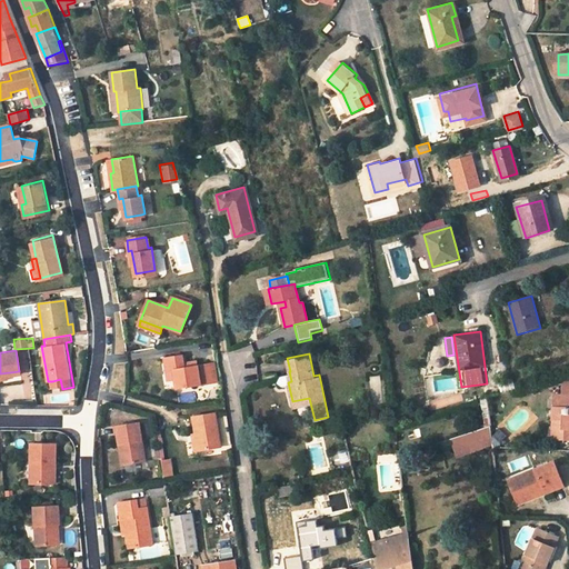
[(165,358),(167,371),(175,370),(176,380),(177,389),(199,386),(197,367),(183,368),(183,365),(182,356),(165,358)]
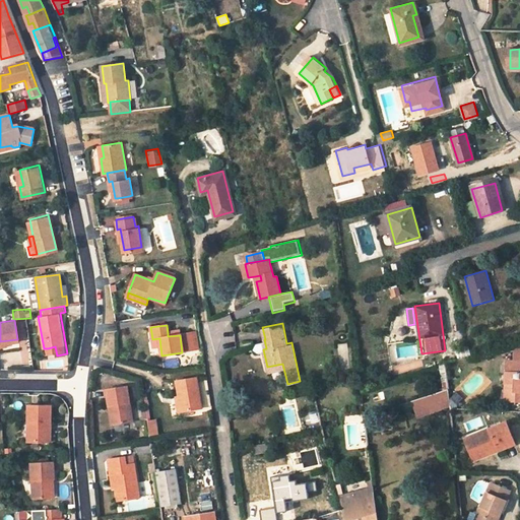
[(180,335),(182,352),(199,349),(196,335),(191,335),(190,333),(180,334),(180,335)]
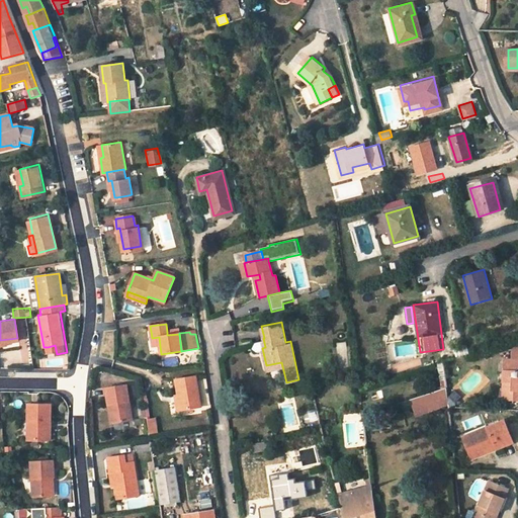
[(160,346),(159,337),(152,338),(154,347),(160,346)]
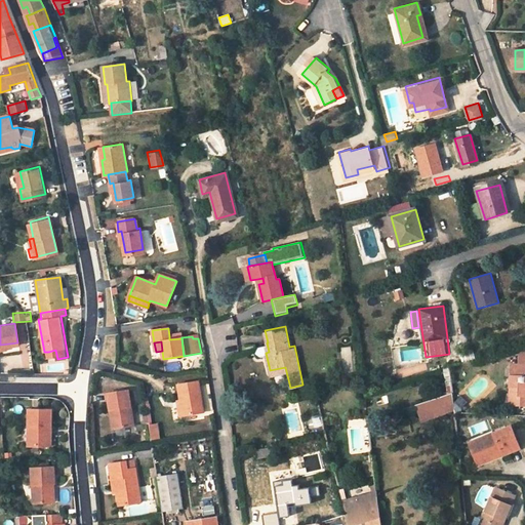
[(57,359),(55,350),(48,352),(49,360),(57,359)]
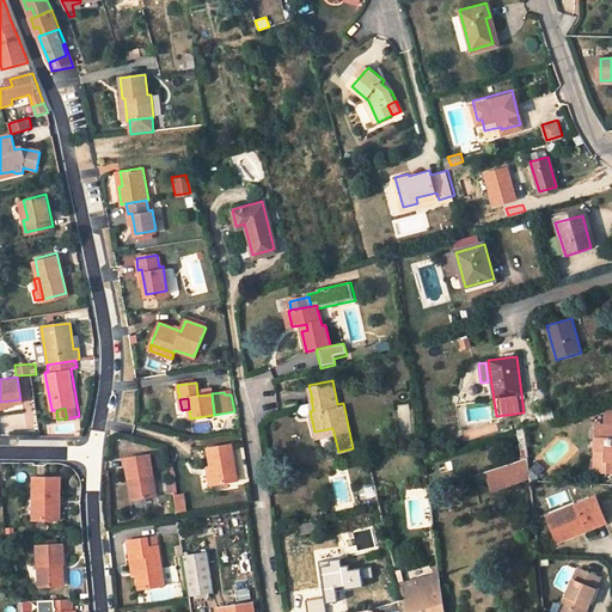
[(611,471),(611,424),(595,424),(593,471),(611,471)]
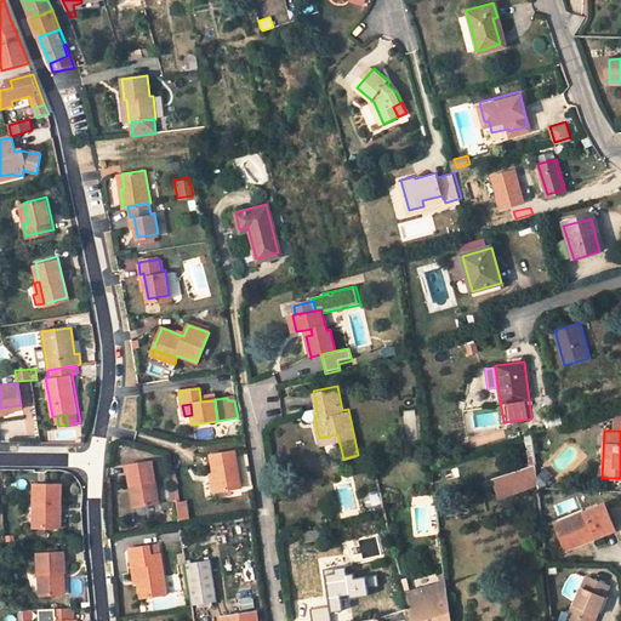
[(239,483),(233,446),(210,450),(216,486),(239,483)]
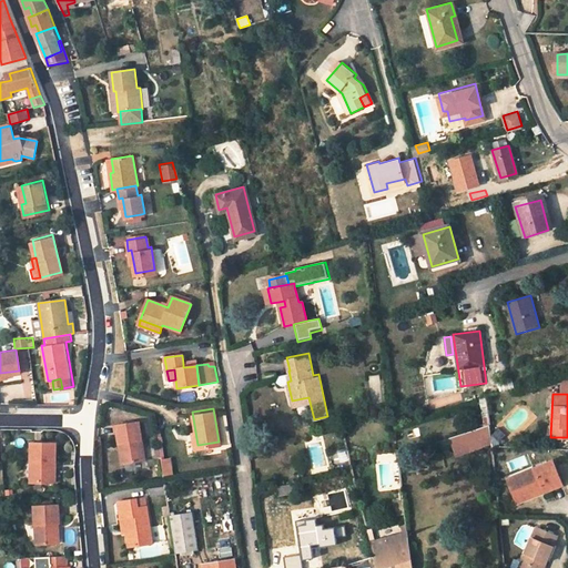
[(144,457),(138,421),(117,424),(119,443),(122,443),(124,460),(144,457)]
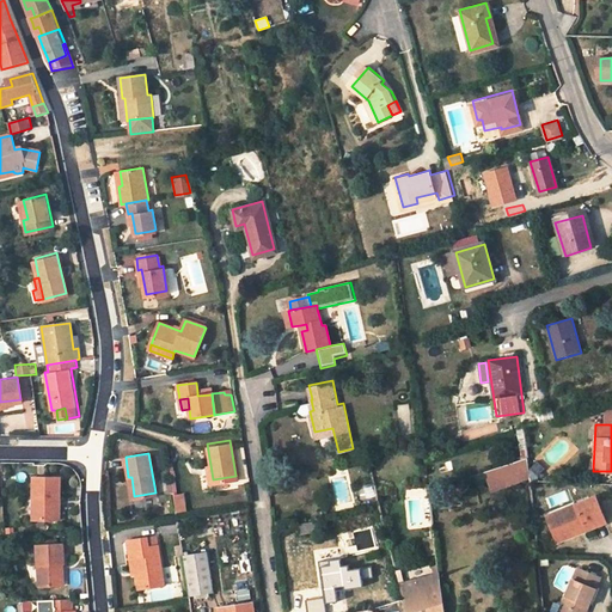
[(489,491),(542,478),(538,464),(528,466),(526,459),(483,470),(489,491)]
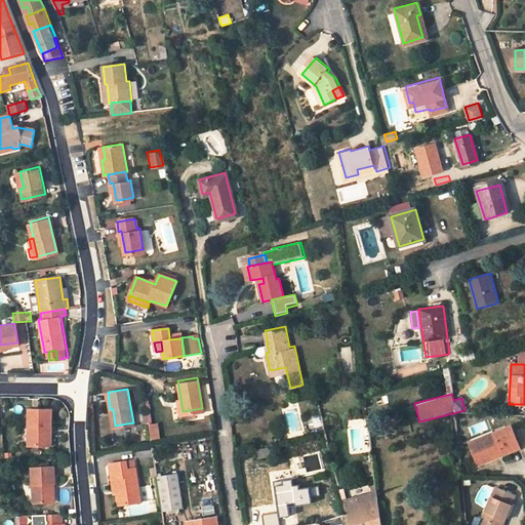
[(30,409),(29,427),(33,427),(32,445),(50,446),(50,409),(30,409)]
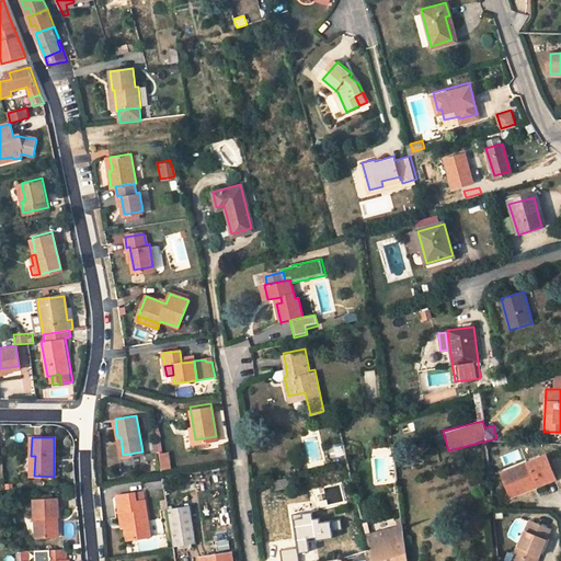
[(167,449),(159,450),(161,467),(170,466),(167,449)]
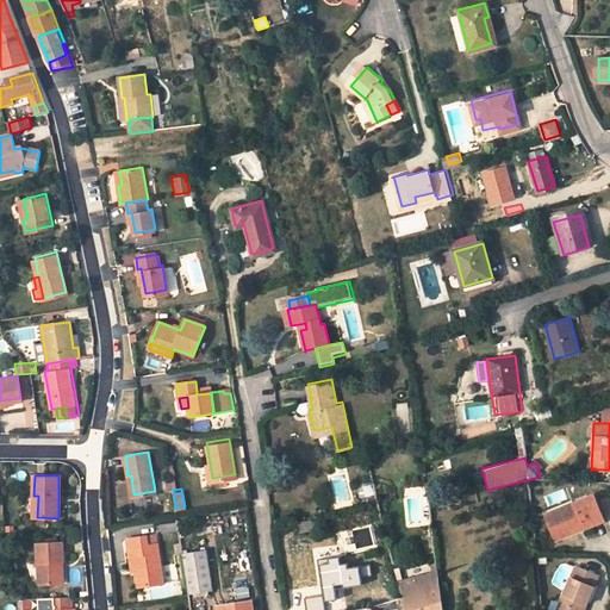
[(576,510),(556,521),(566,539),(605,514),(593,492),(572,504),(576,510)]
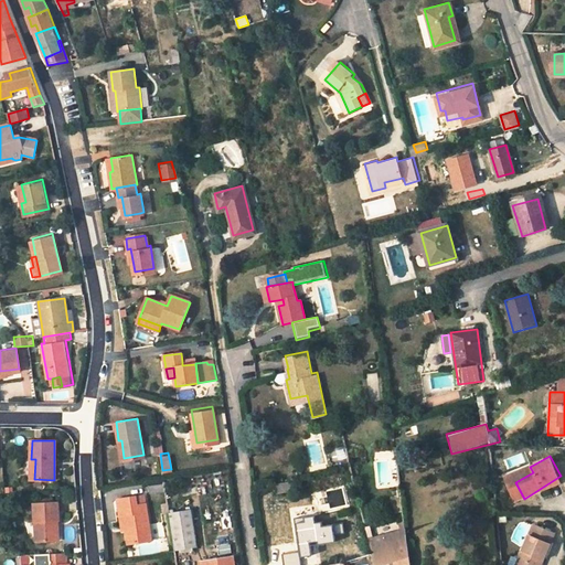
[(530,467),(508,480),(520,501),(524,499),(515,482),(533,472),(530,467)]
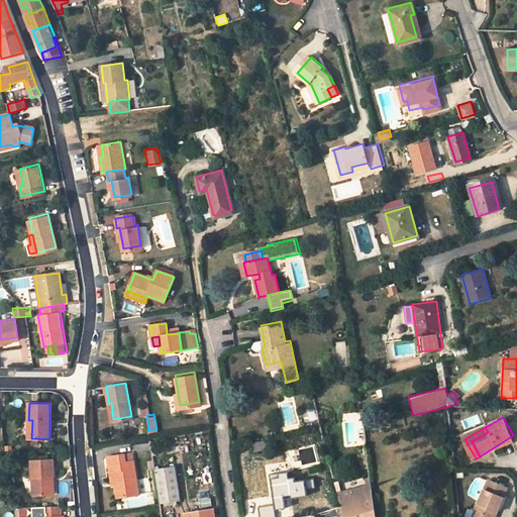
[(252,442),(252,450),(264,449),(264,441),(252,442)]
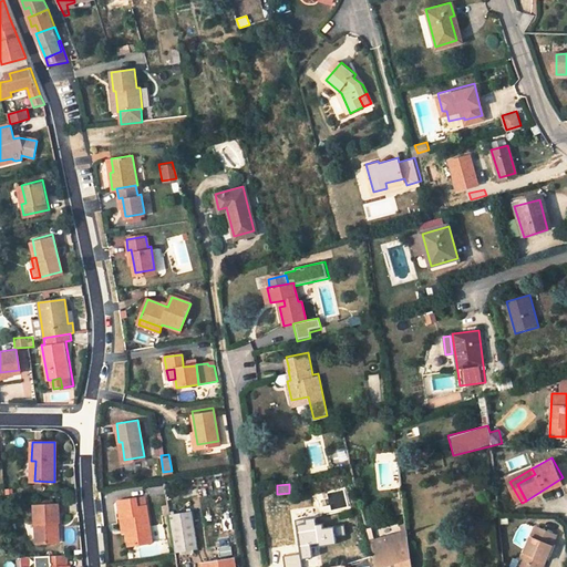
[(137,504),(135,495),(119,498),(121,516),(125,515),(127,532),(125,532),(127,545),(152,540),(146,503),(137,504)]
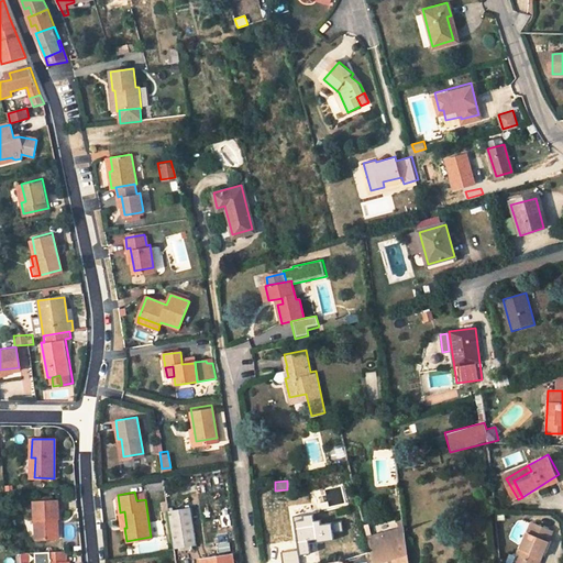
[(57,501),(34,503),(36,540),(54,539),(53,519),(57,519),(58,519),(57,501)]
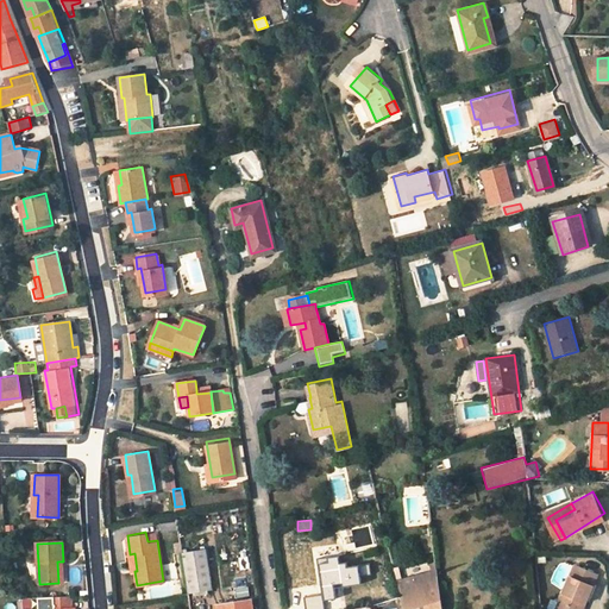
[(182,551),(189,591),(213,588),(206,547),(182,551)]
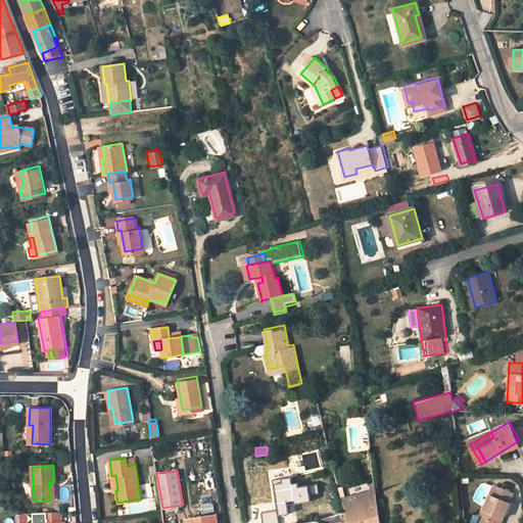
[(295,484),(290,485),(289,479),(283,480),(283,479),(272,480),(276,511),(260,513),(262,522),(278,522),(278,515),(288,514),(286,502),(292,501),(292,504),(307,502),(306,487),(296,488),(295,484)]
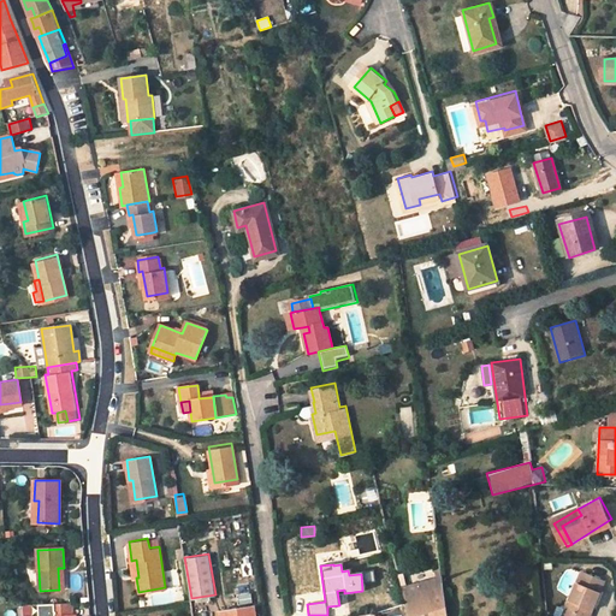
[(582,572),(579,581),(563,615),(588,615),(592,611),(594,612),(608,579),(584,568),(582,572)]
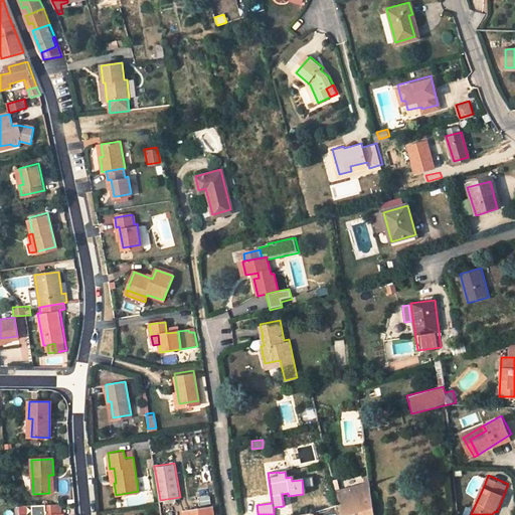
[(484,486),(487,478),(480,475),(477,483),(484,486)]
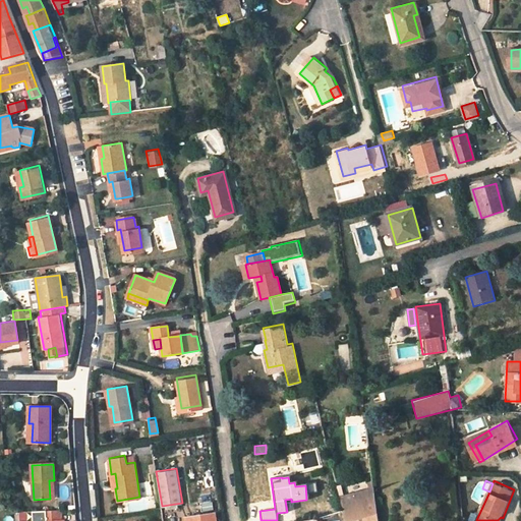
[(377,503),(374,488),(341,498),(345,511),(344,511),(346,520),(366,520),(366,506),(377,503)]
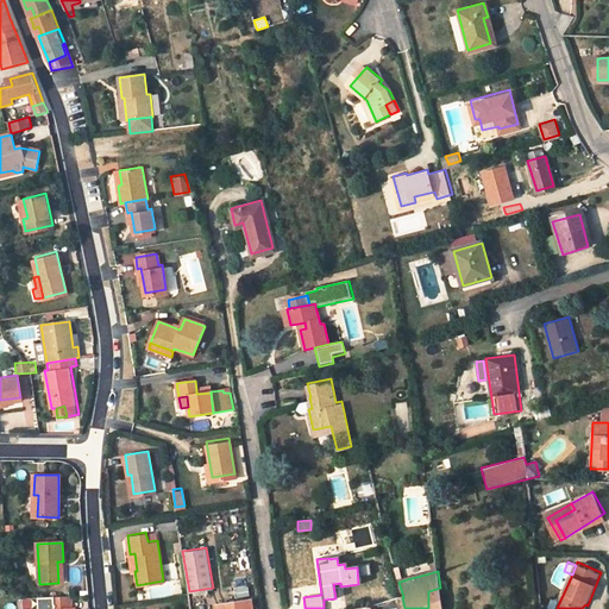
[(236,578),(236,588),(248,588),(248,579),(236,578)]
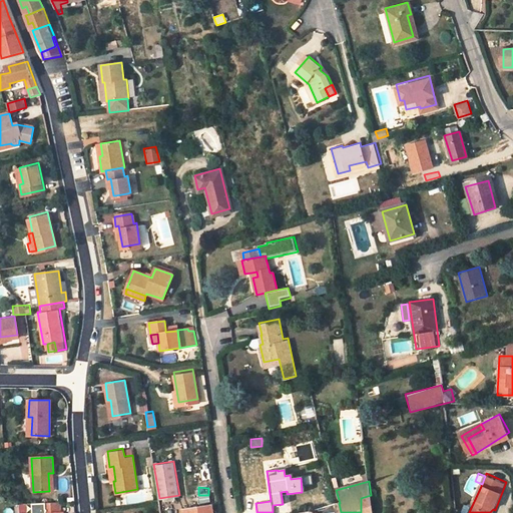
[(62,512),(63,512),(61,512),(60,502),(45,503),(45,512),(62,512)]
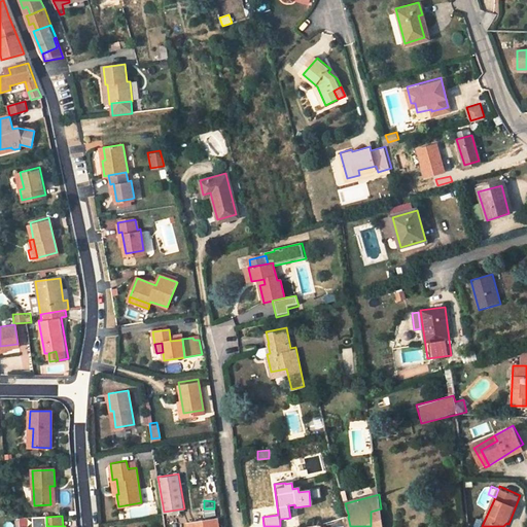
[(46,526),(46,517),(33,518),(33,526),(46,526)]
